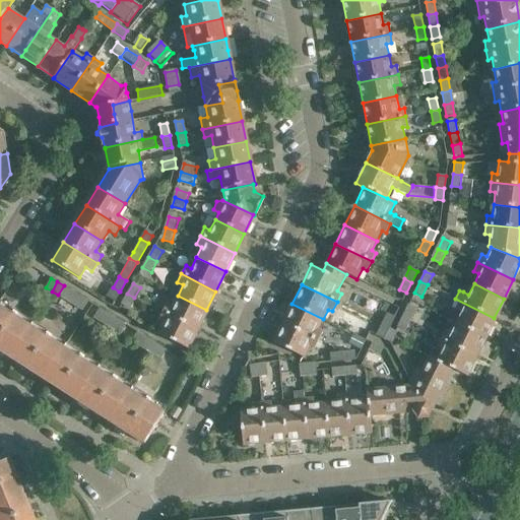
[(64,285),(58,295),(64,299),(70,289),(64,285)]
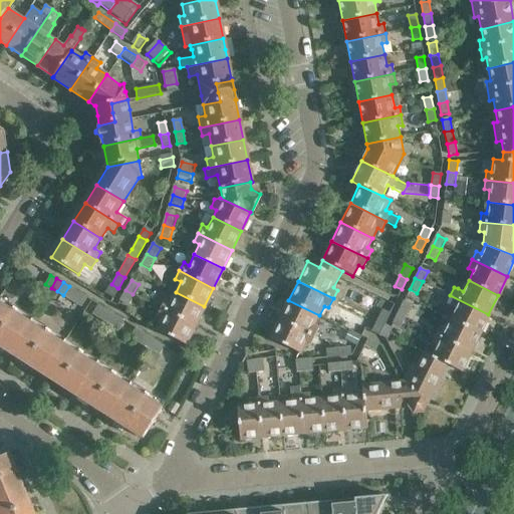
[(75,290),(69,286),(63,295),(69,299),(75,290)]
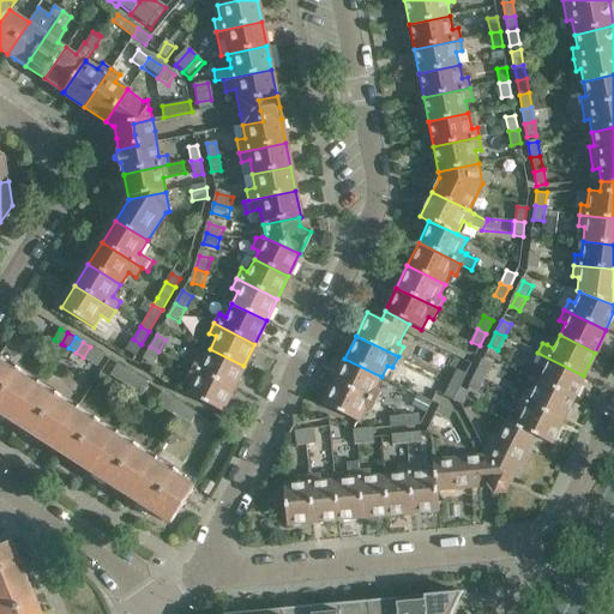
[(90,347),(83,357),(90,362),(97,350),(90,347)]
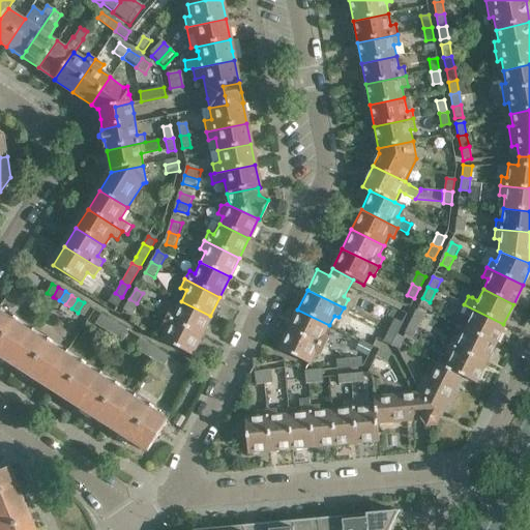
[(137,303),(129,299),(123,310),(130,315),(137,303)]
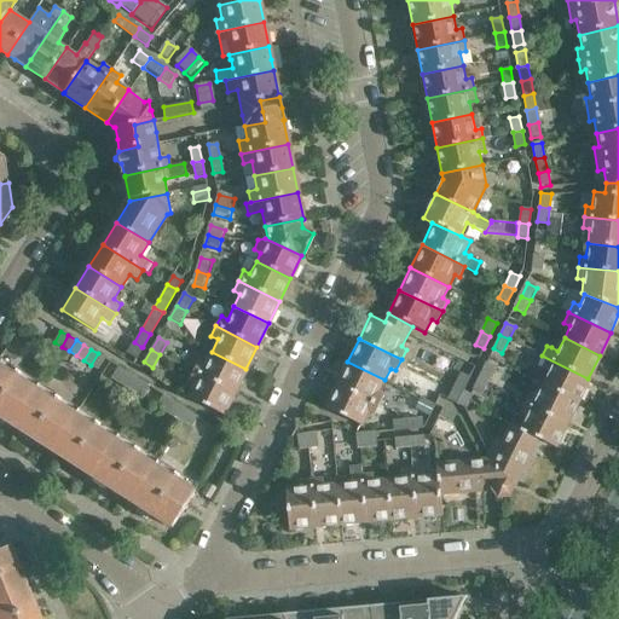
[(198,362),(194,371),(235,392),(246,369),(212,352),(204,365),(198,362)]
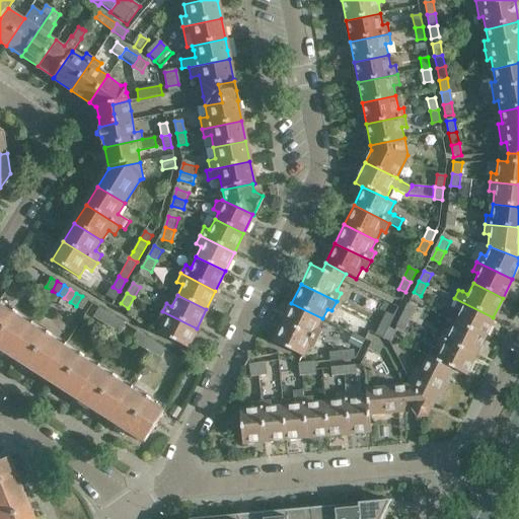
[(88,300),(82,296),(76,306),(82,309),(88,300)]
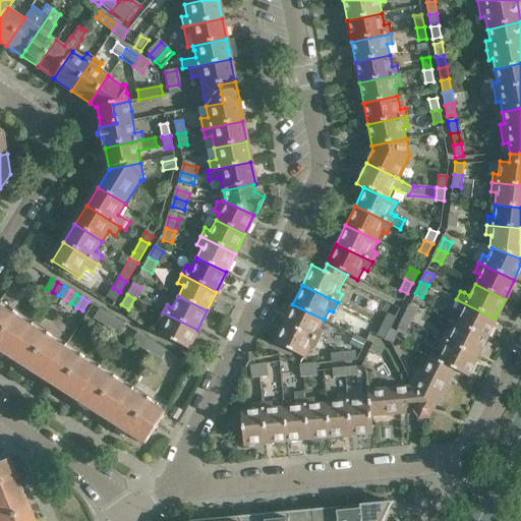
[(461,312),(456,323),(485,337),(495,319),(456,299),(452,308),(461,312)]
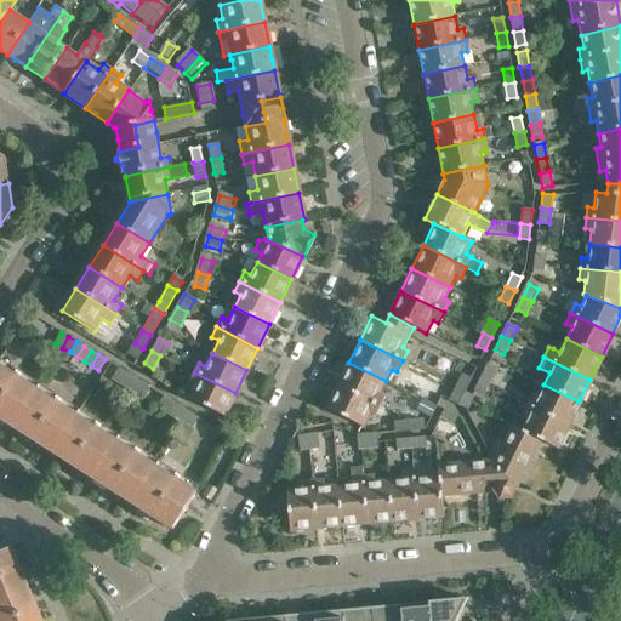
[(348,363),(337,385),(380,406),(386,396),(381,393),(386,381),(348,363)]
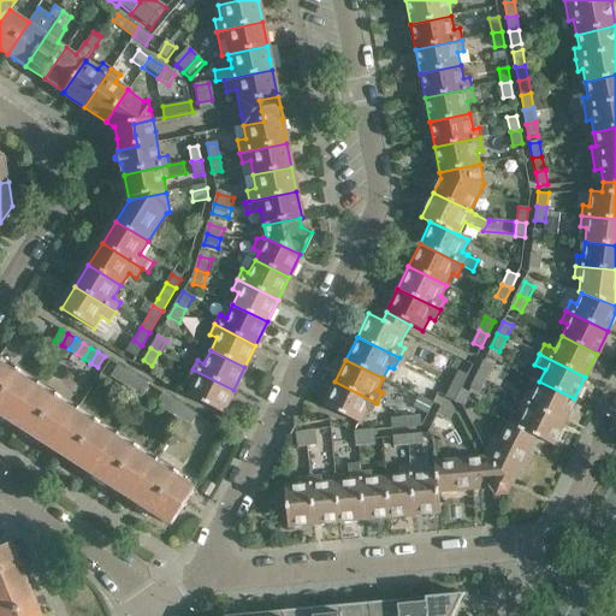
[(484,362),(478,375),(486,379),(493,367),(484,362)]
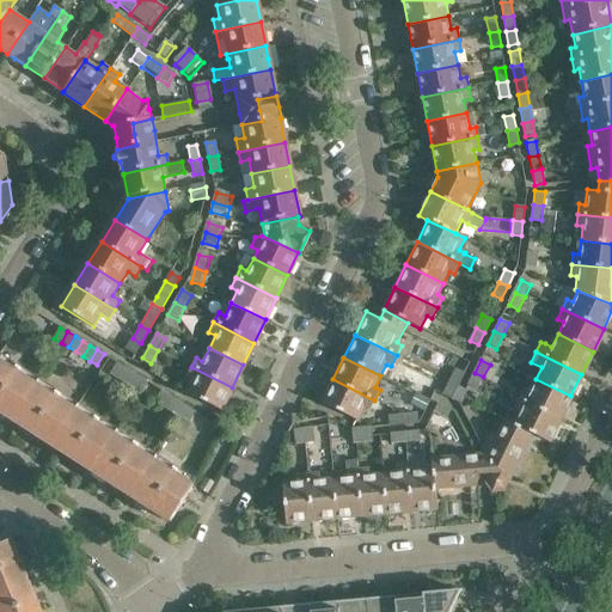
[(42,389),(0,361),(0,421),(0,422),(5,416),(18,424),(42,389)]
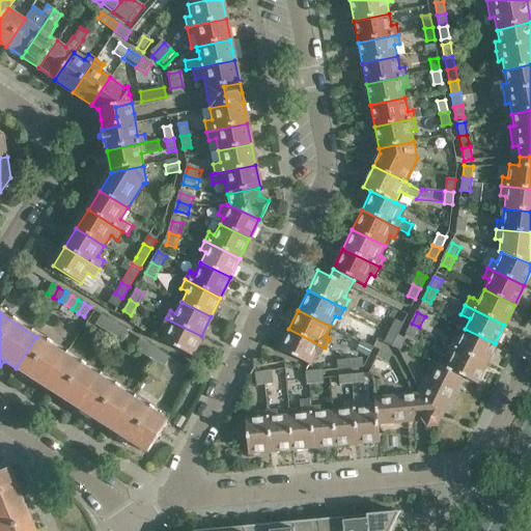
[(108,318),(102,314),(95,324),(103,329),(108,318)]
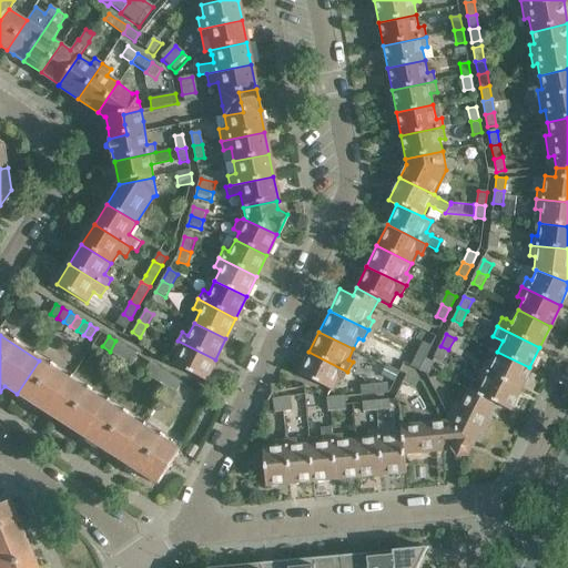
[(123,345),(115,341),(110,352),(117,356),(123,345)]
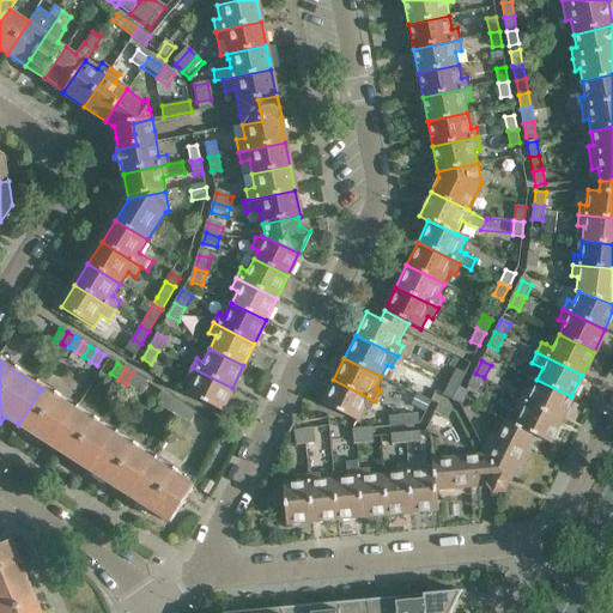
[(193,381),(187,393),(187,394),(220,411),(232,388),(192,368),(186,377),(193,381)]
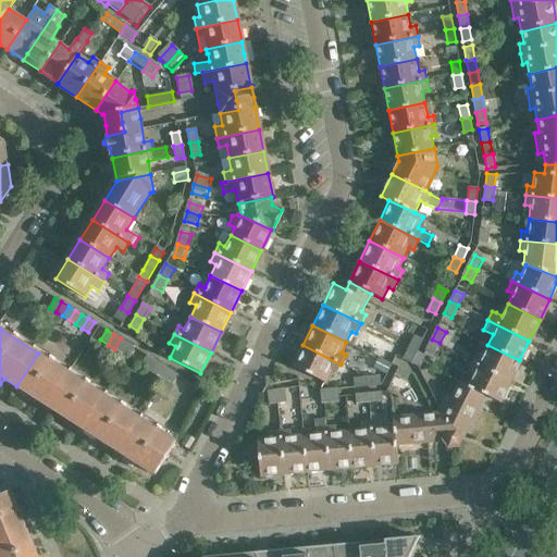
[(416,351),(422,339),(415,335),(408,347),(416,351)]
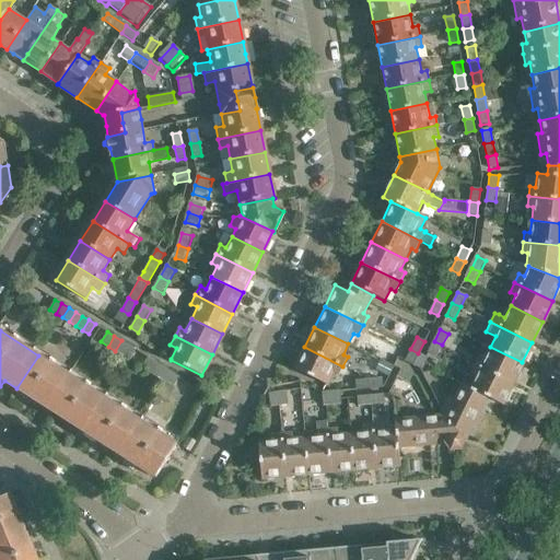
[(121,340),(115,351),(123,356),(128,345),(121,340)]
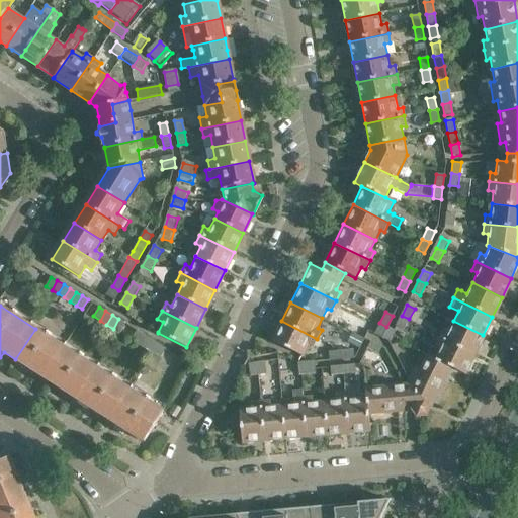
[(404,330),(409,319),(402,316),(397,326),(404,330)]
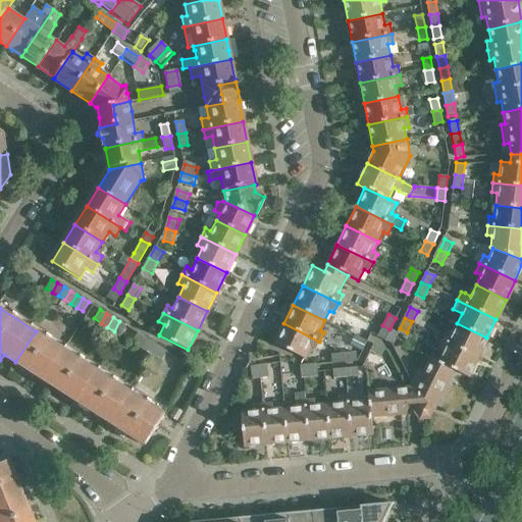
[(126,325),(119,321),(114,331),(120,335),(126,325)]
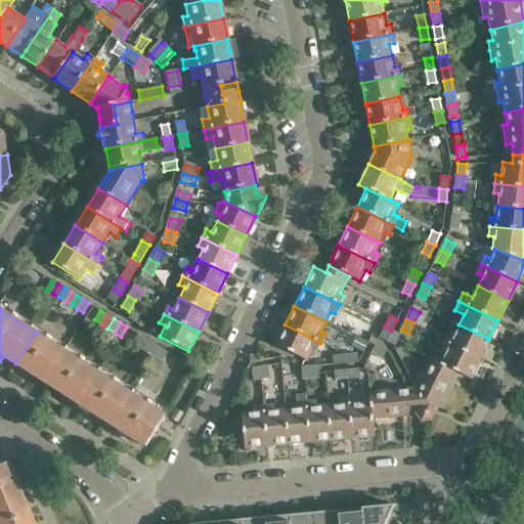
[(320,343),(285,324),(274,345),(304,359),(309,348),(315,351),(317,346),(318,347),(320,343)]
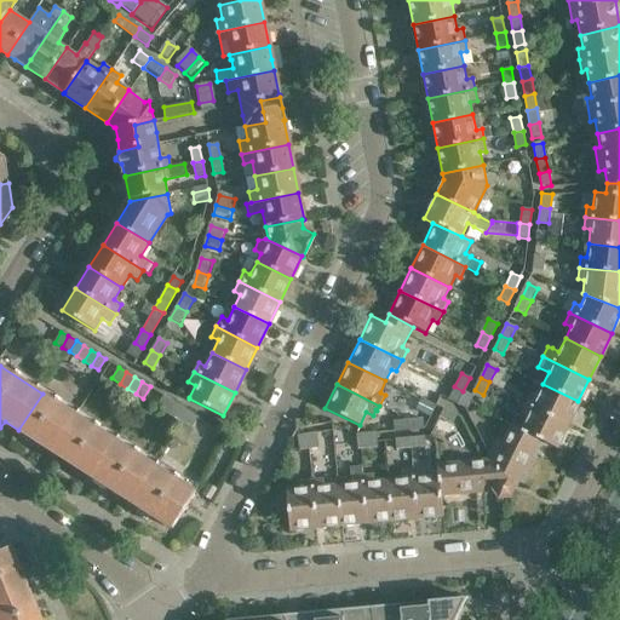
[(529,394),(524,403),(567,424),(578,401),(543,384),(537,397),(529,394)]
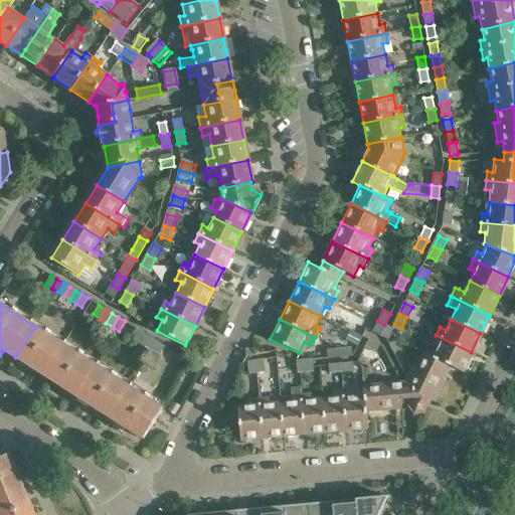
[(379,335),(384,325),(377,321),(371,332),(379,335)]
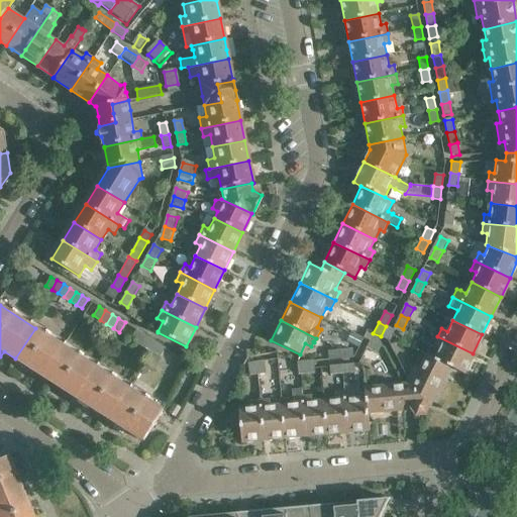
[(391,342),(397,331),(386,326),(381,336),(391,342)]
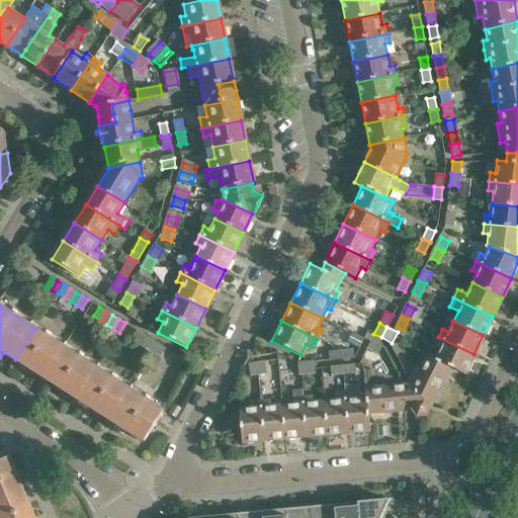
[(65,348),(35,329),(15,359),(46,378),(65,348)]
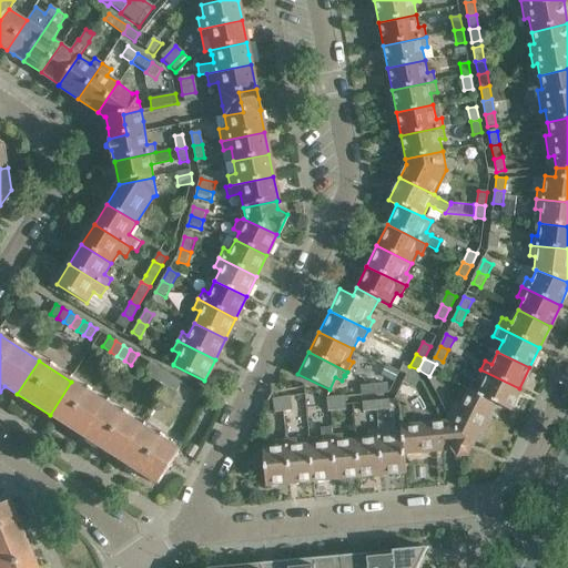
[(150,362),(143,373),(150,376),(156,366),(150,362)]
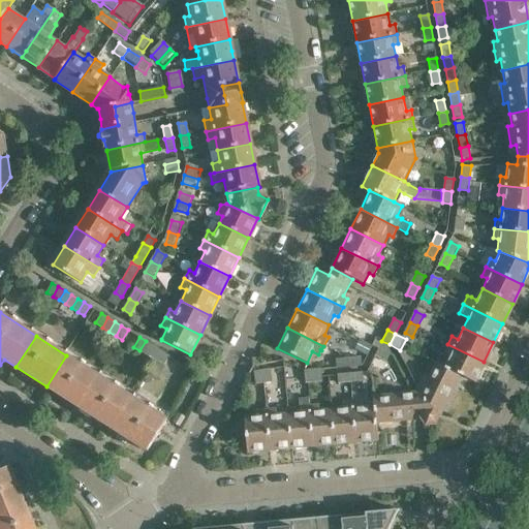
[(367,354),(371,345),(361,340),(355,349),(367,354)]
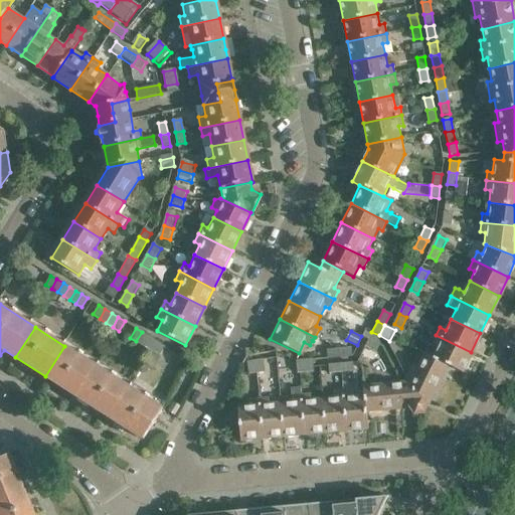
[(147,336),(142,332),(136,341),(142,345),(147,336)]
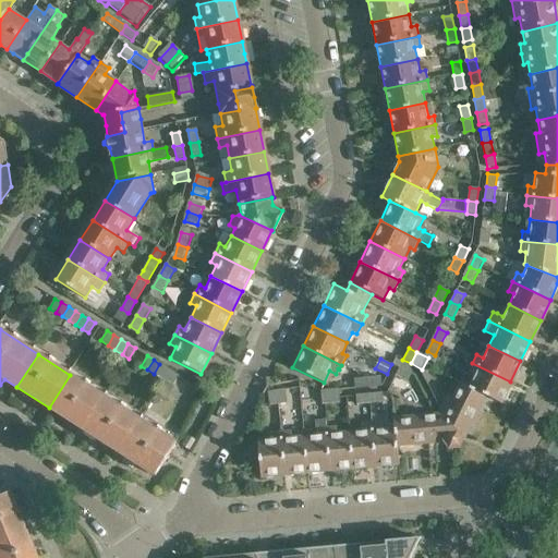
[(473,375),(469,387),(475,390),(475,391),(483,396),(483,395),(499,402),(510,381),(472,363),(468,373),(473,375)]
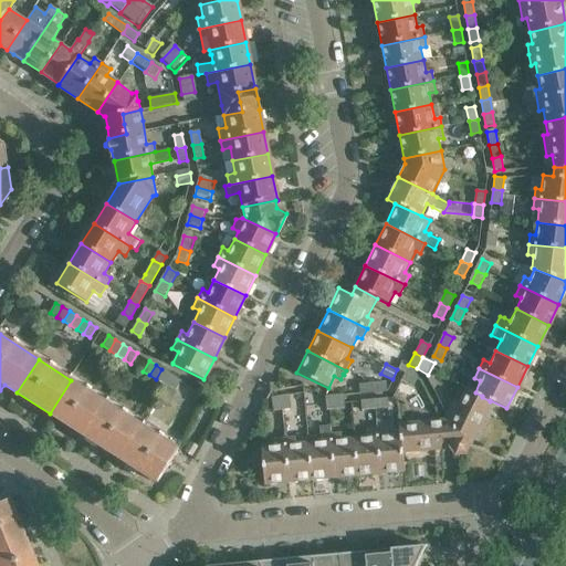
[(168,373),(161,369),(156,379),(161,383),(168,373)]
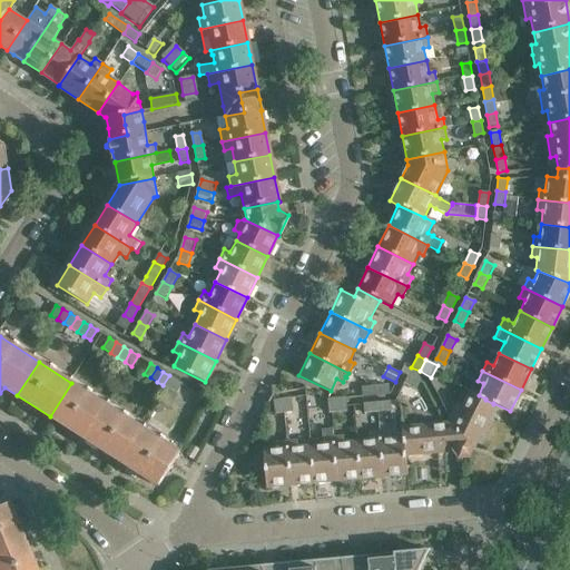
[(169,375),(163,385),(168,389),(169,390),(176,380),(169,375)]
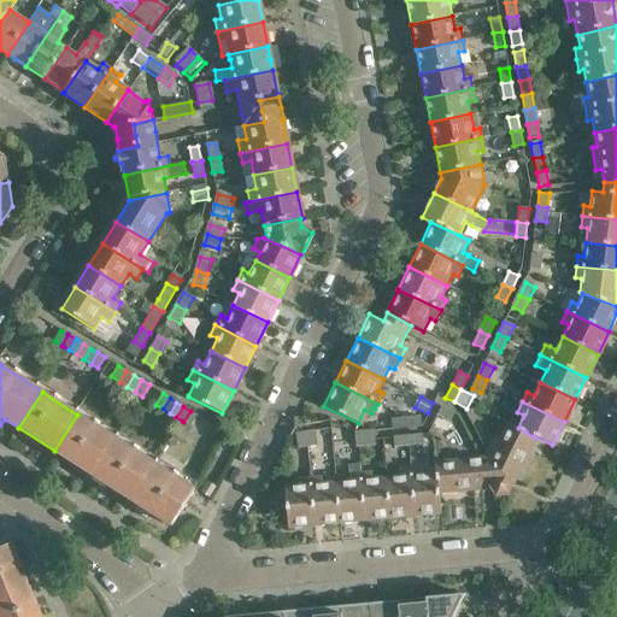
[(436,415),(453,423),(458,415),(441,406),(436,415)]
